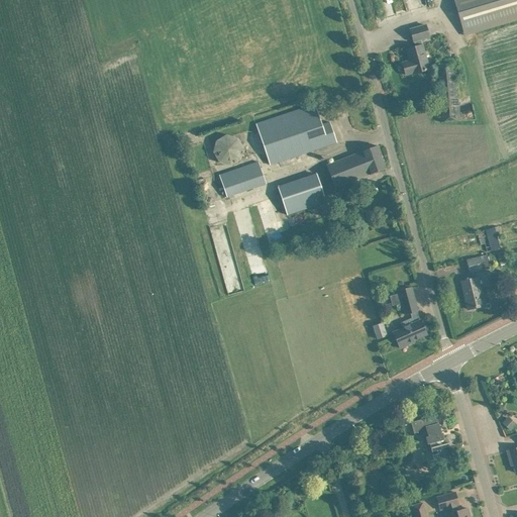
[(516,20),(516,0),(452,0),(464,36),(516,20)]
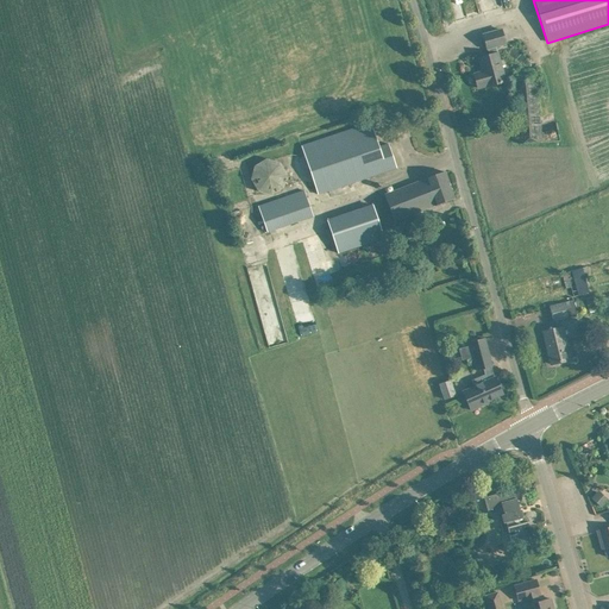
[(482,71),(473,74),(478,88),(487,86),(487,87),(506,82),(495,46),(506,44),(501,30),(483,35),(487,49),(488,50),(489,56),(478,58),(482,71)]
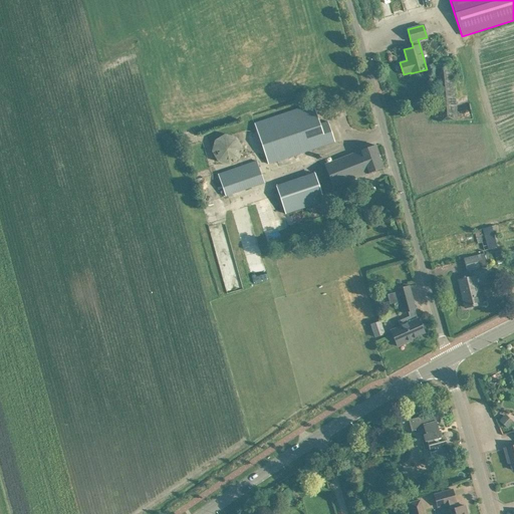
[(436,66),(434,66),(438,121),(456,119),(452,64),(456,64),(455,59),(436,61),(436,66)]
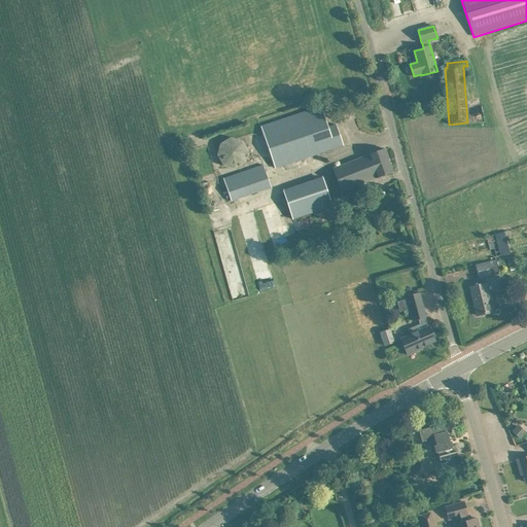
[(275,169),(343,145),(336,125),(327,127),(320,106),(260,127),(275,169)]
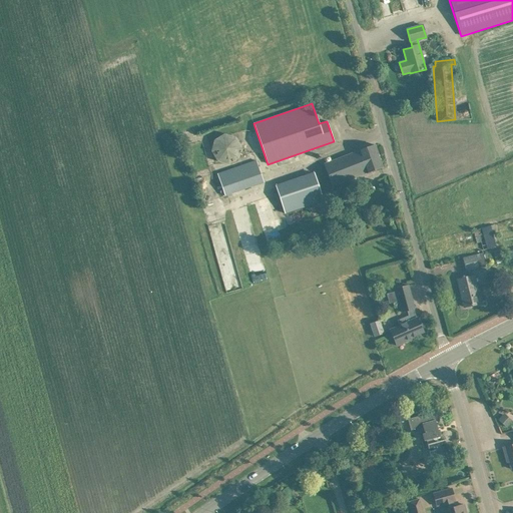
[(214,139),(211,151),(217,161),(228,164),(238,158),(242,146),(235,137),(224,134),(214,139)]
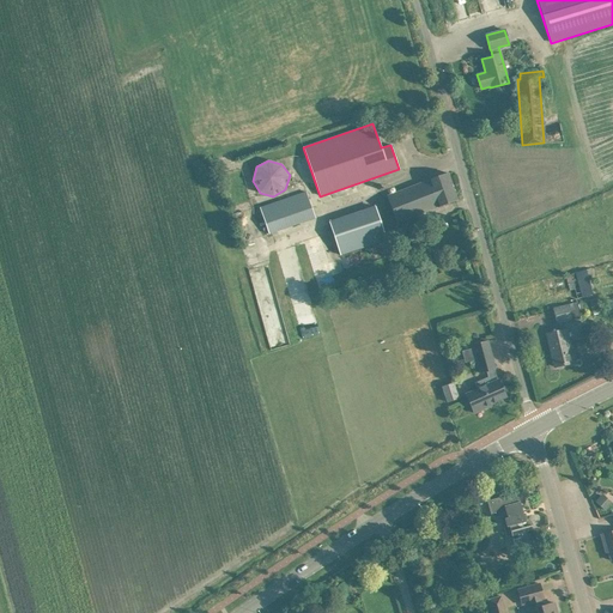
[(437,207),(445,205),(457,200),(448,174),(436,177),(387,196),(396,222),(437,207)]
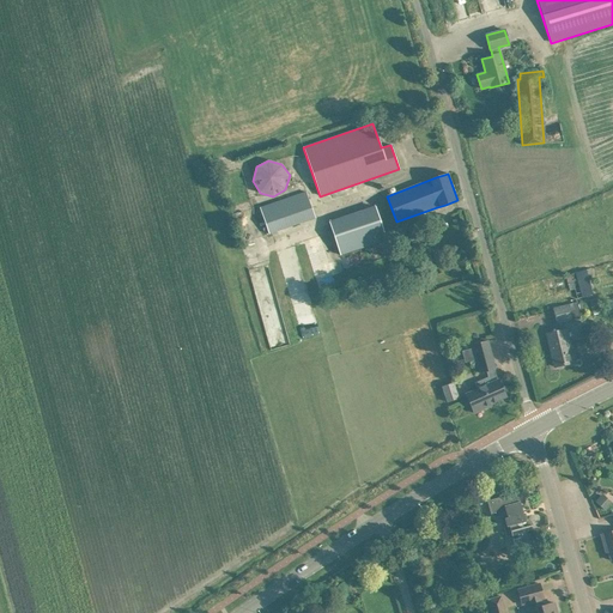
[(315,219),(307,192),(260,207),(269,234),(315,219)]
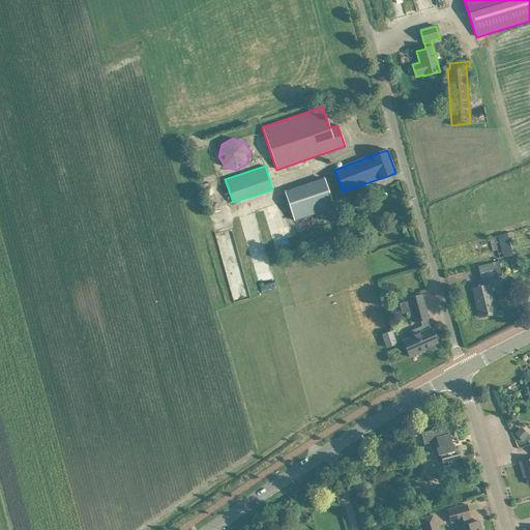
[(213,171),(217,178),(223,175),(218,168),(213,171)]
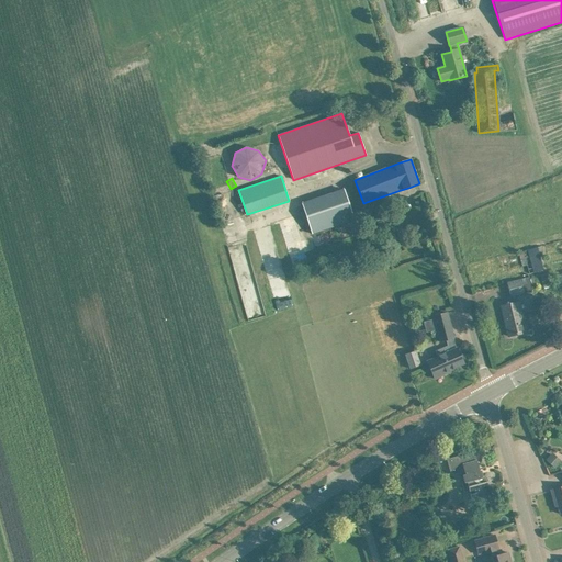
[(302,203),(312,234),(355,220),(345,190),(302,203)]
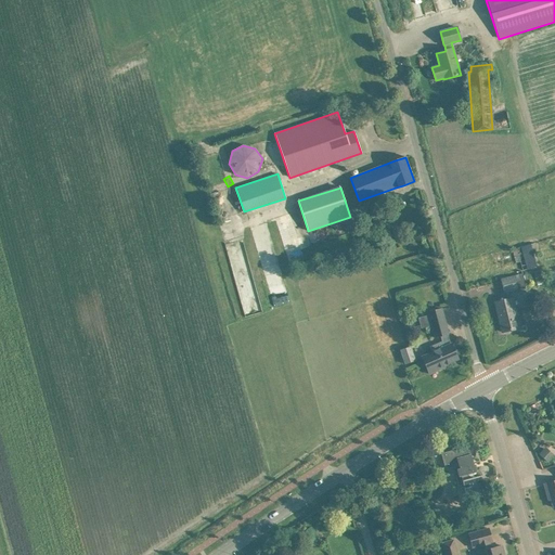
[(370,202),(363,204),(366,210),(372,208),(370,202)]
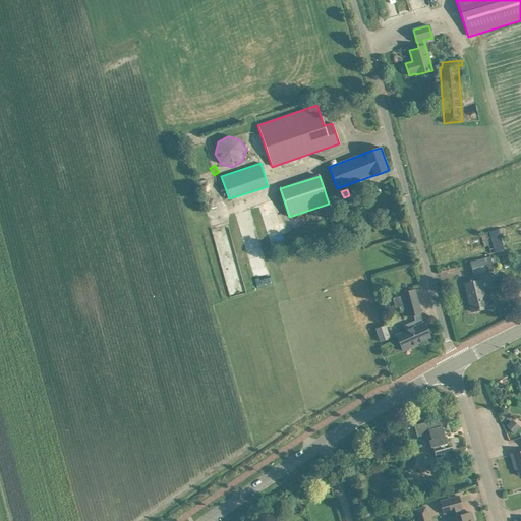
[(266,212),(279,208),(275,195),(263,199),(266,212)]
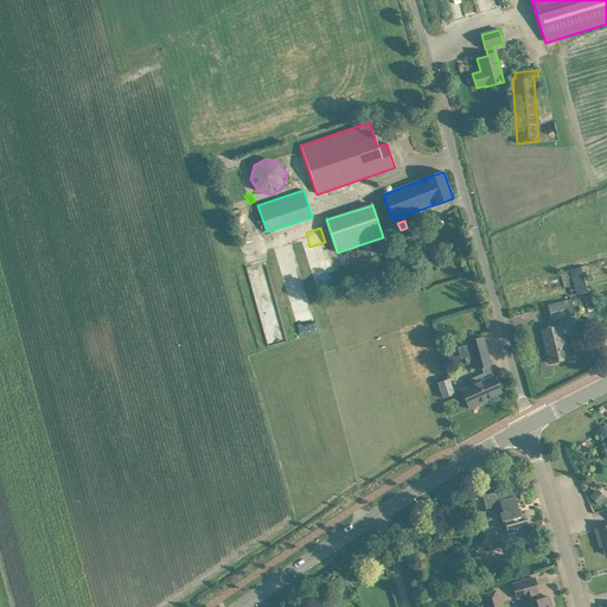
[(587,273),(585,266),(561,273),(564,287),(569,286),(572,295),(587,292),(582,274),(587,273)]
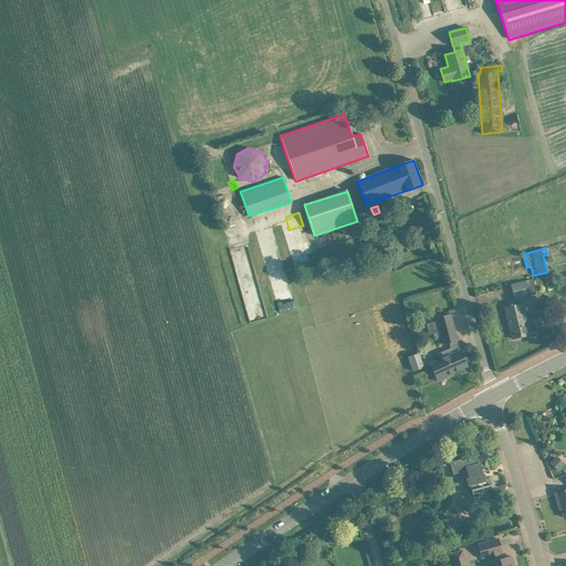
[(552,275),(544,278),(545,284),(546,284),(553,283),(552,275)]
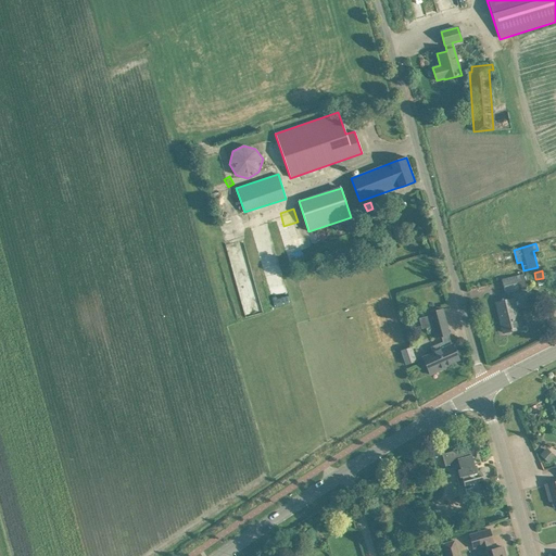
[(523,275),(503,279),(507,293),(519,290),(527,288),(523,275)]
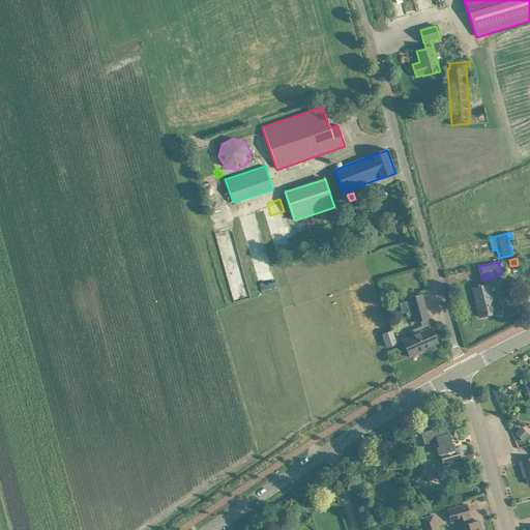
[(489,285),(473,289),(479,318),(496,314),(489,285)]
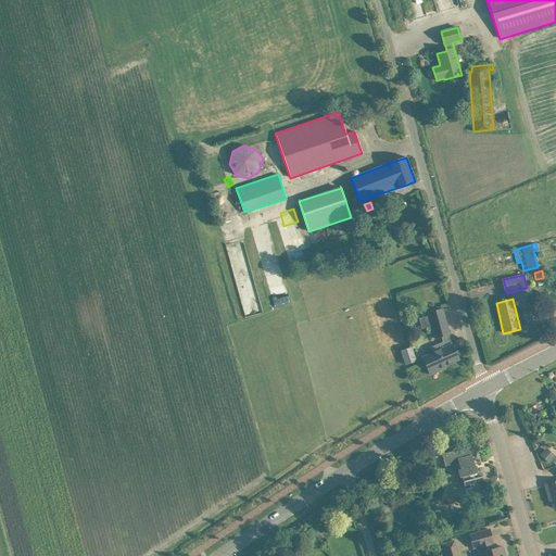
[(442,310),(429,314),(436,339),(441,337),(450,335),(442,310)]
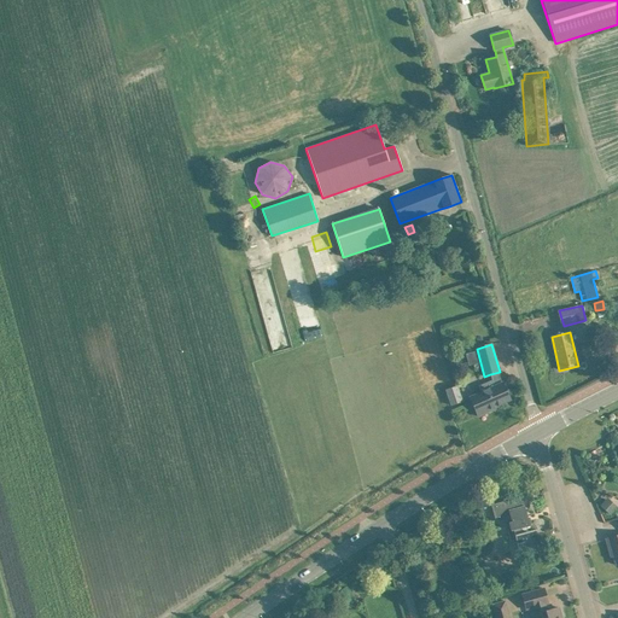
[(470,398),(478,417),(485,413),(485,412),(509,400),(502,383),(494,386),(491,382),(479,386),(482,392),(470,398)]
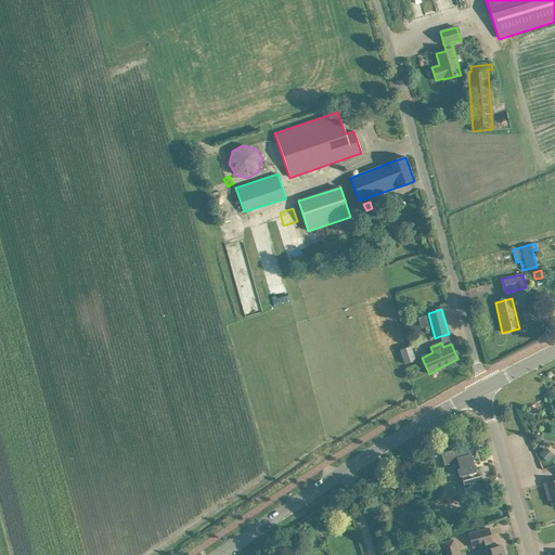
[(400,350),(404,364),(415,361),(410,347),(400,350)]
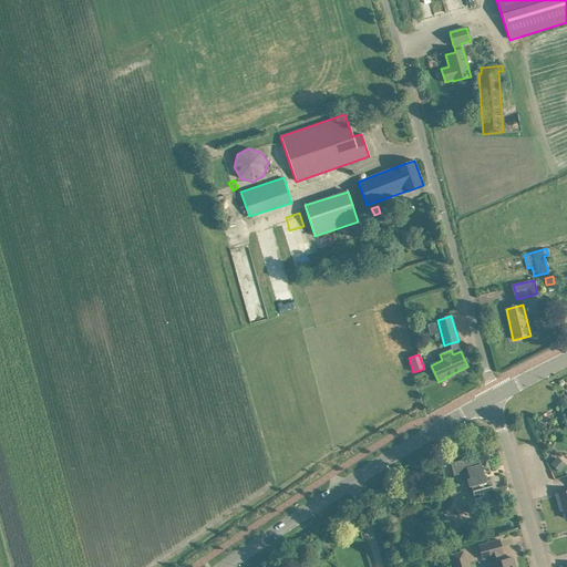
[(472,460),(471,457),(451,463),(454,478),(465,475),(468,487),(471,487),(476,506),(485,504),(495,501),(493,492),(494,491),(492,484),(491,482),(490,481),(487,480),(485,481),(480,461),(475,459),(472,460)]
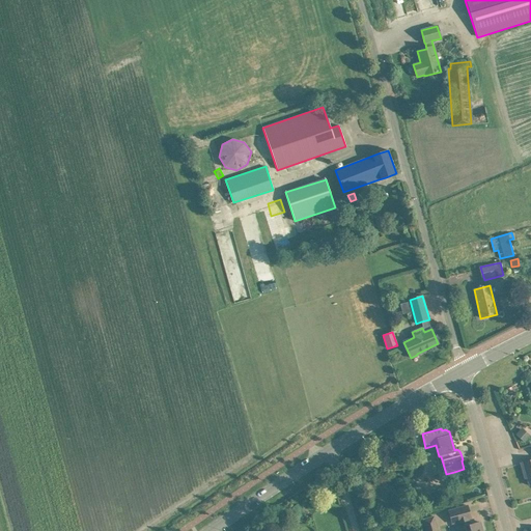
[(521,430),(516,436),(525,444),(529,438),(521,430)]
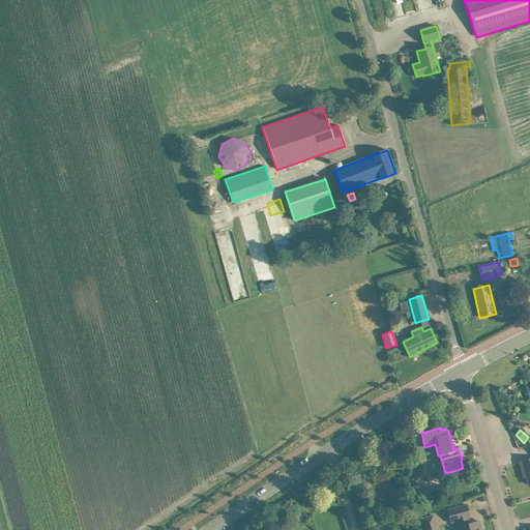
[(529,459),(520,463),(522,471),(524,471),(528,484),(529,483),(529,459)]
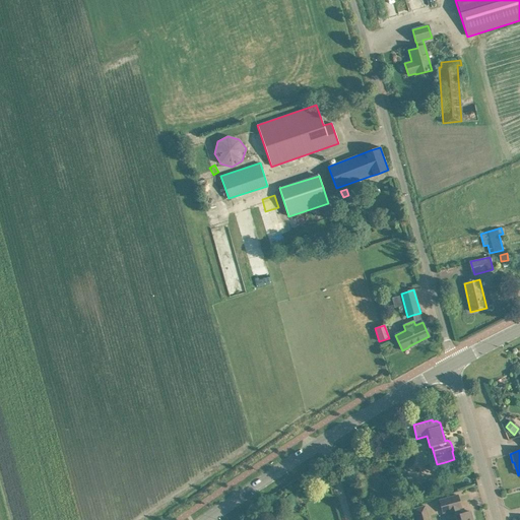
[(461,508),(457,496),(448,498),(439,501),(443,513),(449,511),(451,517),(450,517),(450,519),(471,519),(469,512),(460,514),(458,509),(461,508)]
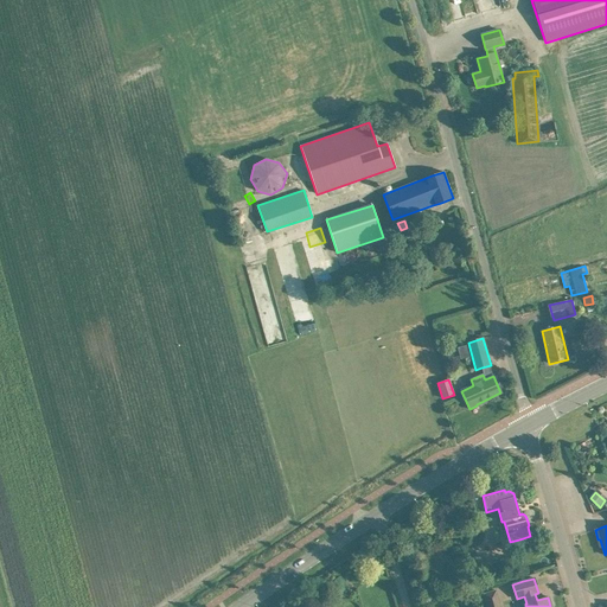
[(486,606),(500,606),(497,589),(483,594),(486,606)]
